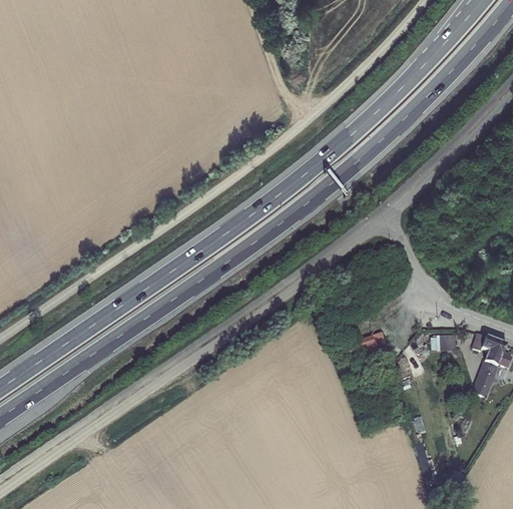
[(381,331),(333,348),(340,371),(345,370),(347,376),(353,374),(344,355),(366,346),(371,359),(391,352),(387,341),(386,342),(381,331)]
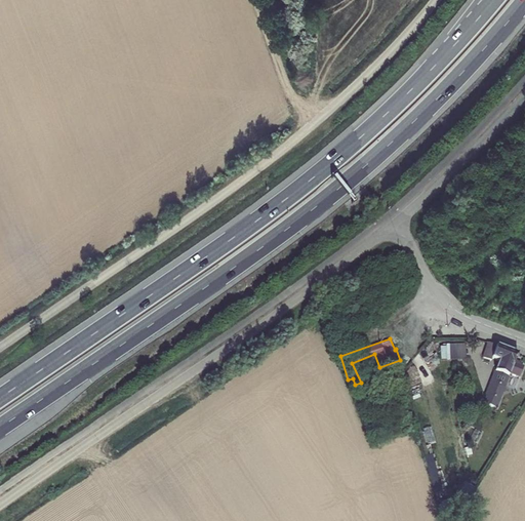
[(482,400),(497,406),(511,371),(519,375),(524,364),(521,362),(515,360),(516,358),(518,350),(487,338),(482,355),(491,358),(491,357),(498,360),(495,369),(494,368),(482,400)]
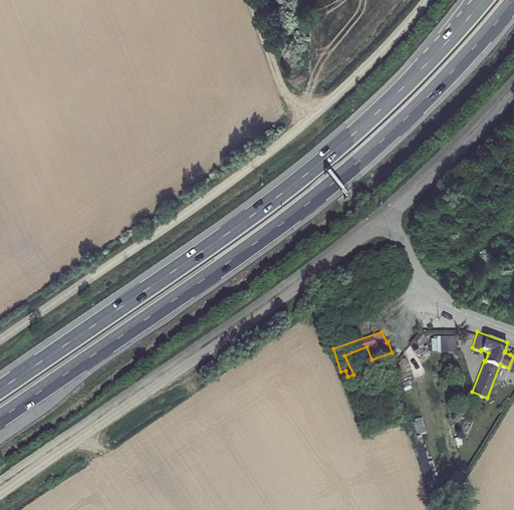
[(456,334),(440,335),(440,350),(456,349),(456,334)]
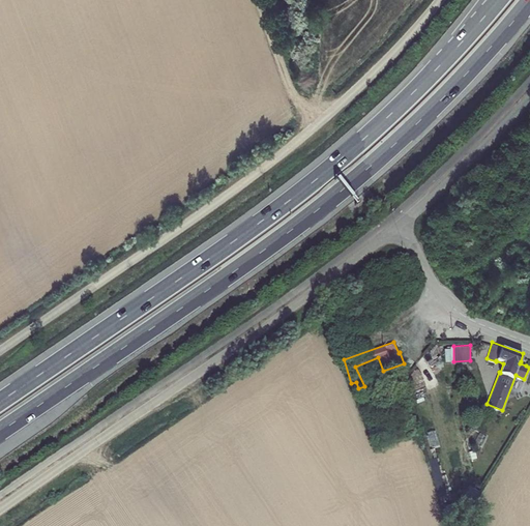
[(453,361),(453,346),(450,346),(450,347),(444,347),(445,360),(451,360),(451,361),(453,361)]
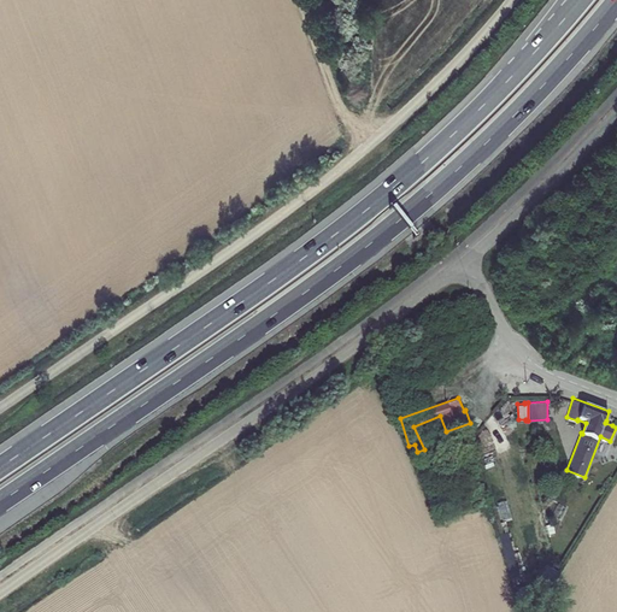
[(558,501),(552,513),(560,518),(566,506),(558,501)]
